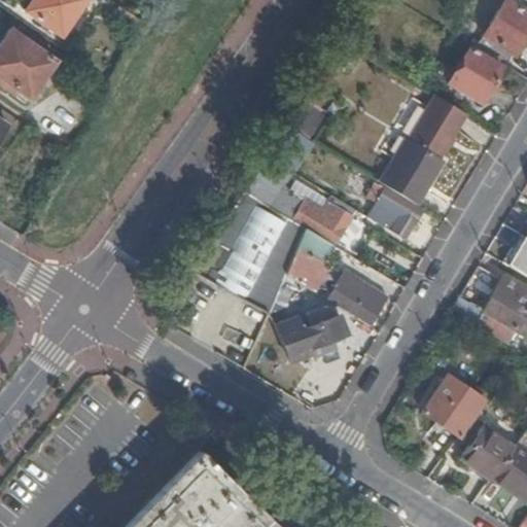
[(85,0),(33,0),(26,11),(62,36),(85,0)]
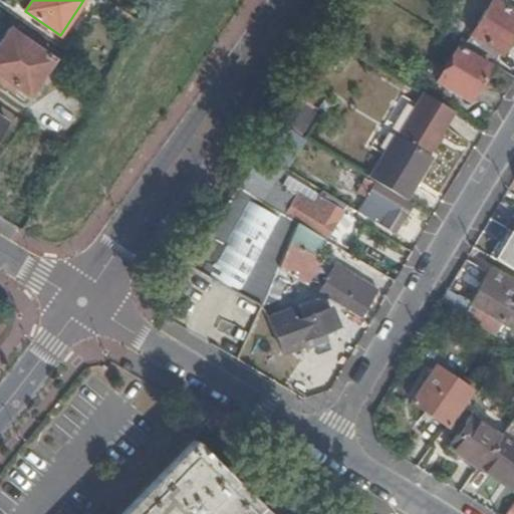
[(469,0),(467,7),(481,11),(485,0),(469,0)]
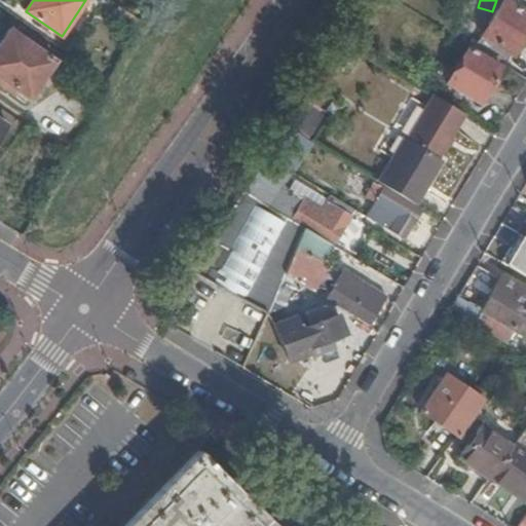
[(476,49),(504,67),(512,54),(516,57),(525,39),(525,12),(504,1),(476,49)]
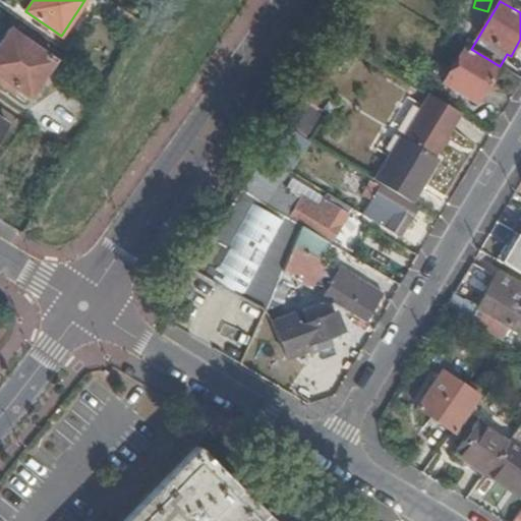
[(56,59),(10,27),(0,43),(0,77),(29,98),(56,59)]
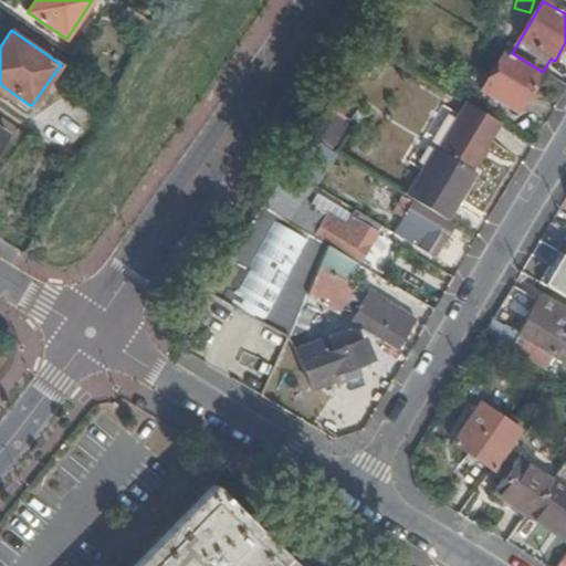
[(540,74),(504,53),(482,90),(517,111),(540,74)]
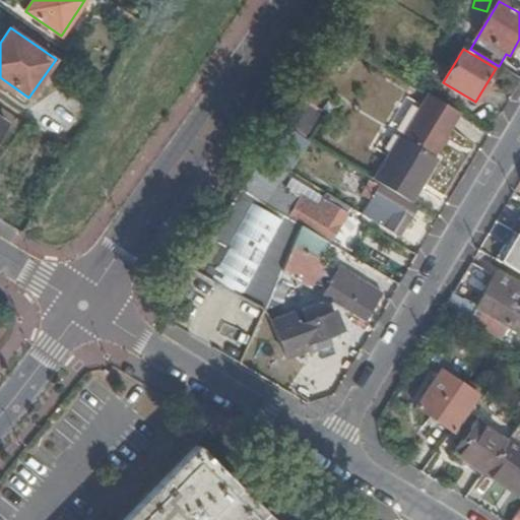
[(459,113),(430,95),(404,138),(434,156),(459,113)]
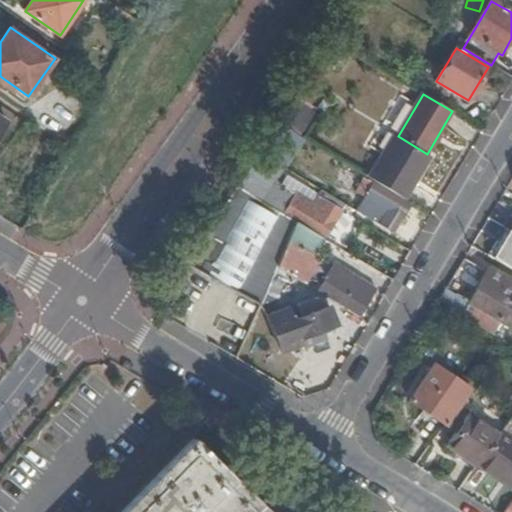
[(309,108),(296,100),(292,107),(280,124),(294,133),(309,108)]
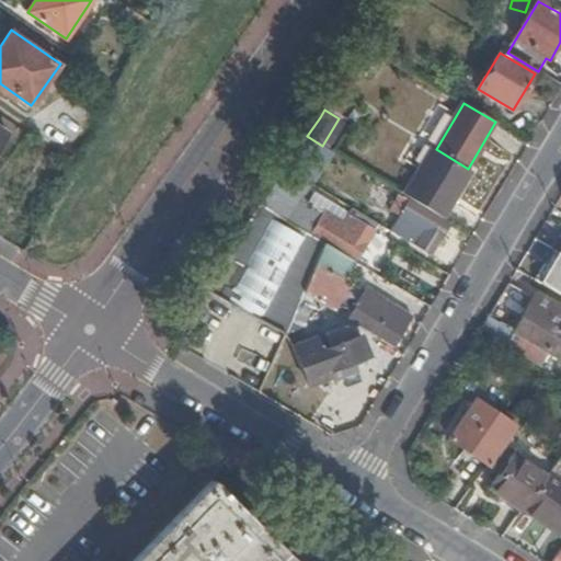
[(350,126),(339,118),(322,146),(331,151),(333,152),(350,126)]
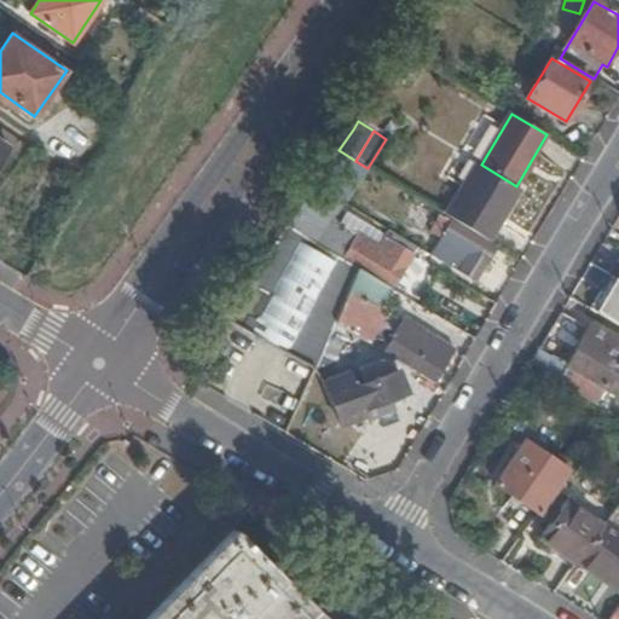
[(339,150),(288,225),(328,249),(329,248),(393,287),(415,250),(387,233),(379,247),(346,227),(340,224),(334,213),(341,200),(345,202),(363,173),(365,167),(356,161),(339,150)]
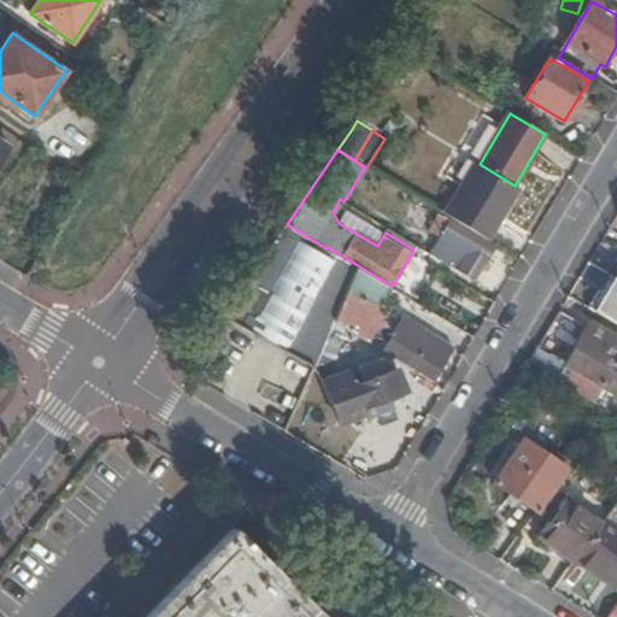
[(480,164),(476,163),(445,215),(489,241),(519,189),(515,186),(480,164)]
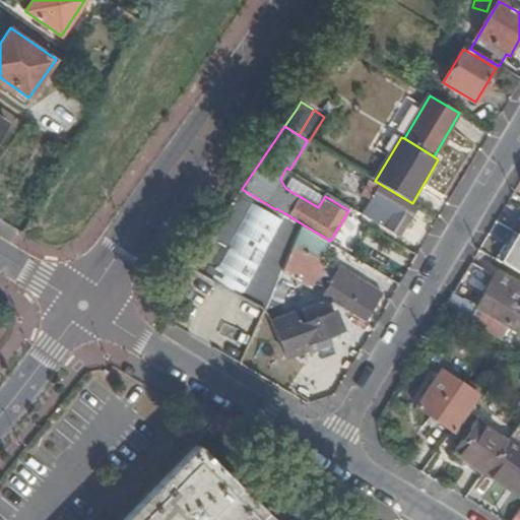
[(285,188),(290,191),(285,183),(293,172),(289,170),(286,168),(280,179),(285,188)]
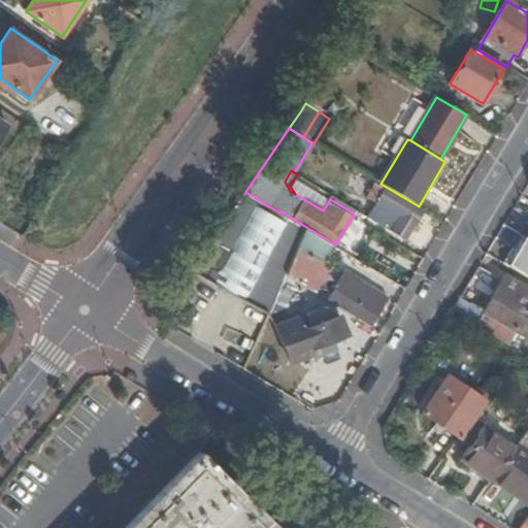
[(424,211),(377,184),(368,198),(378,204),(371,218),(407,238),(424,211)]
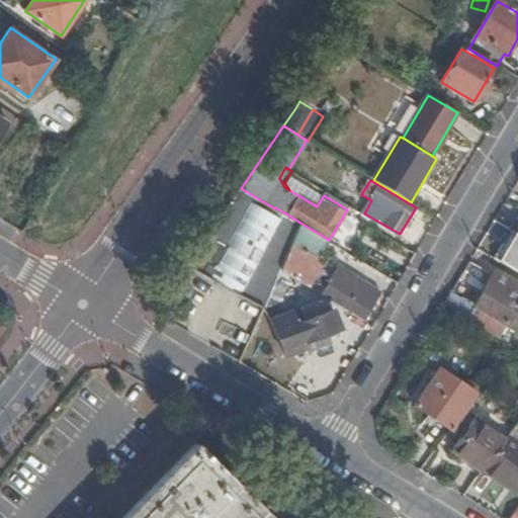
[(221,220),(196,268),(264,309),(272,290),(276,281),(277,280),(281,270),(299,225),(268,209),(268,207),(241,188),(221,220)]
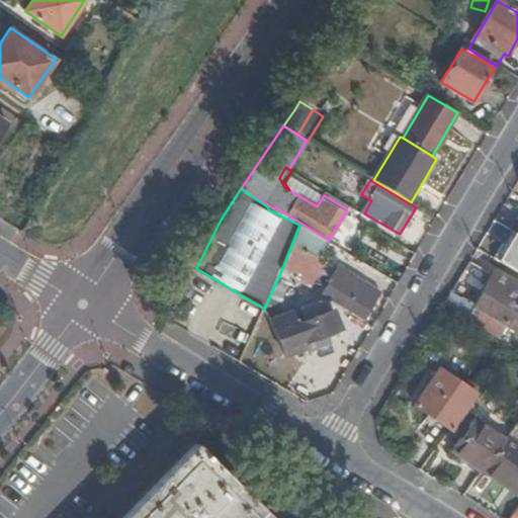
[(324,195),(347,209),(349,205),(326,191),(324,195)]
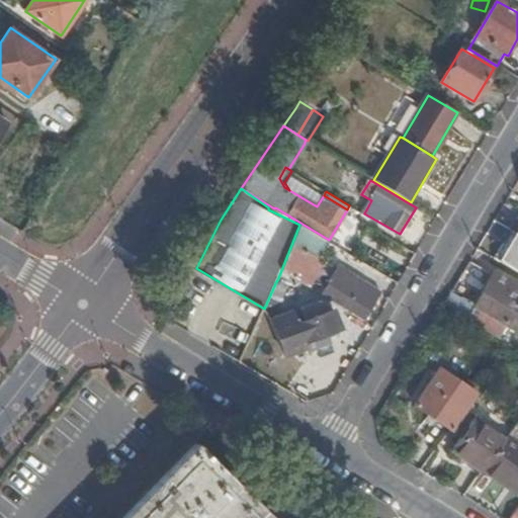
[(317,258),(327,241),(300,225),(299,225),(281,270),(308,287),(323,262),(317,258)]
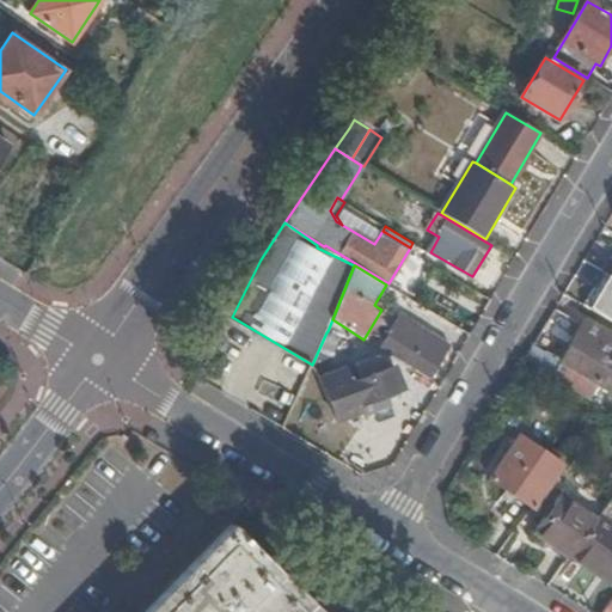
[(611,276),(609,275),(588,307),(611,322),(611,276)]
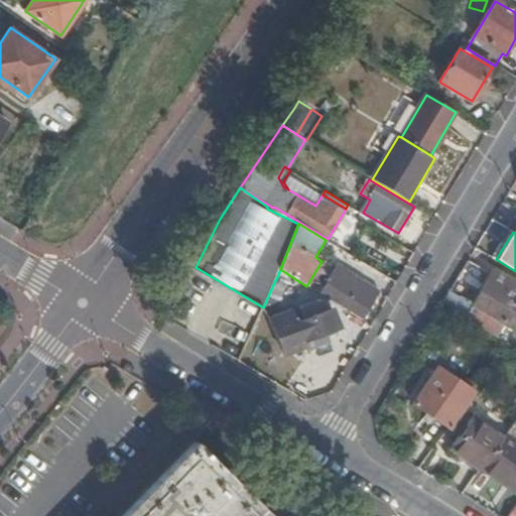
[(320,294),(364,320),(381,291),(338,265),(320,294)]
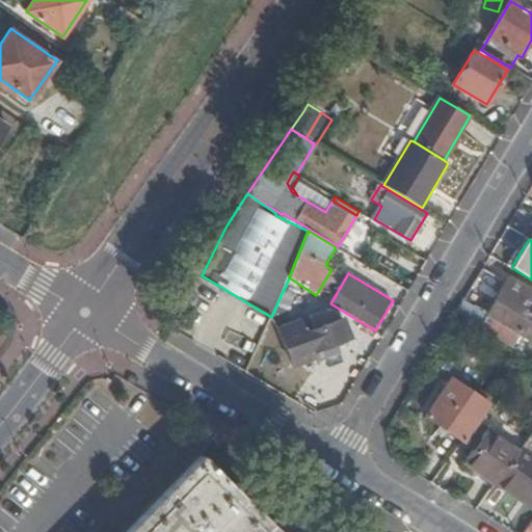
[(485,312),(463,298),(455,312),(509,345),(516,331),(529,339),(531,333),(531,318),(527,315),(531,304),(531,291),(506,276),(485,312)]
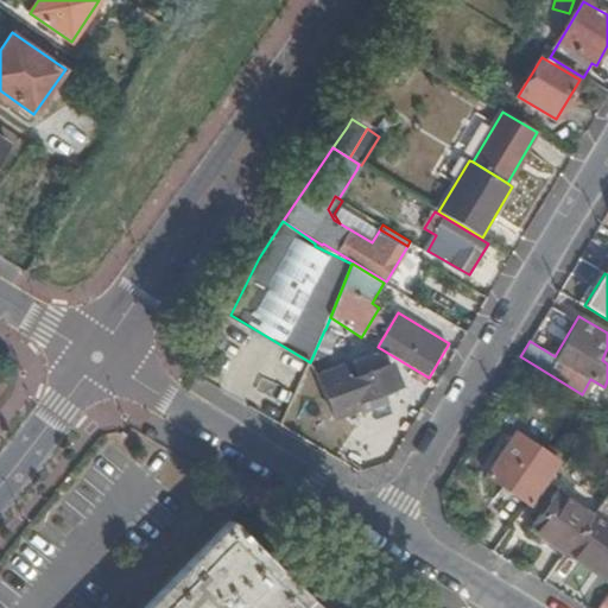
[(320,341),(325,344),(331,331),(325,329),(324,330),(320,341)]
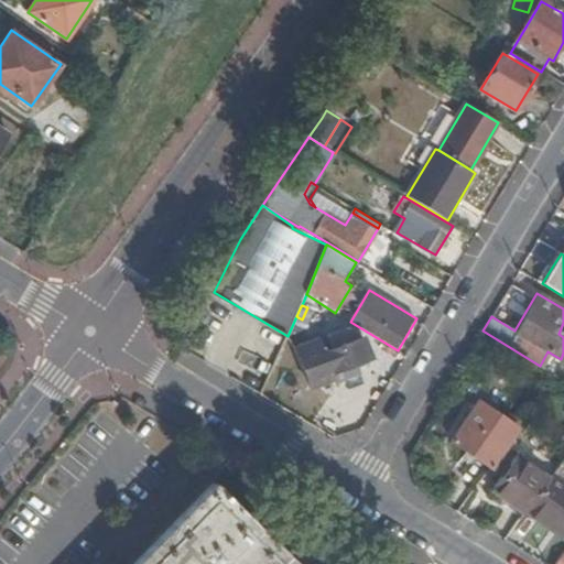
[(288,336),(286,340),(296,344),(306,322),(302,320),(296,316),(288,336)]
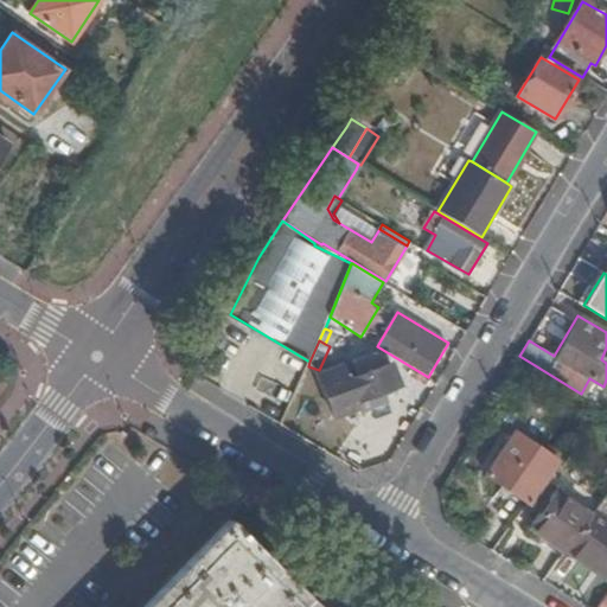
[(345,363),(324,371),(340,414),(360,407),(358,400),(398,383),(390,363),(385,365),(383,360),(370,365),(369,359),(346,368),(345,363)]
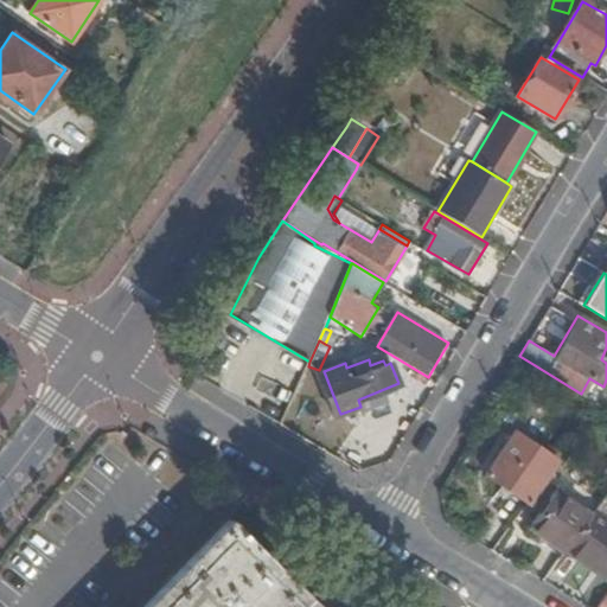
[(483,473),(525,503),(555,459),(512,430),(483,473)]
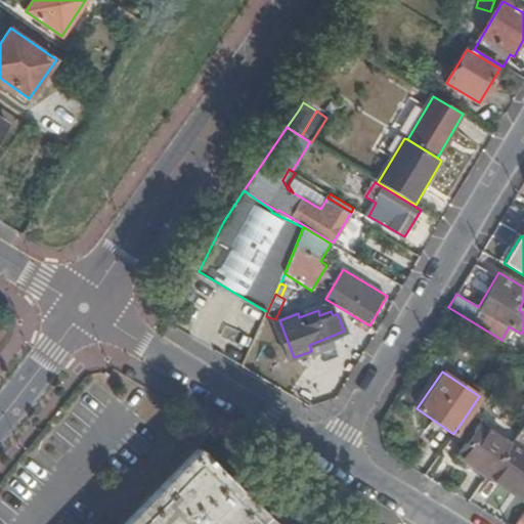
[(485,476),(487,474),(508,444),(477,423),(455,453),(485,476)]
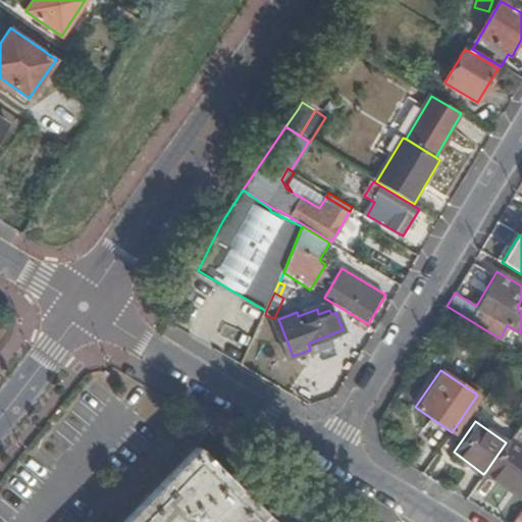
[(485,472),(521,499),(521,449),(509,439),(506,442),(485,472)]
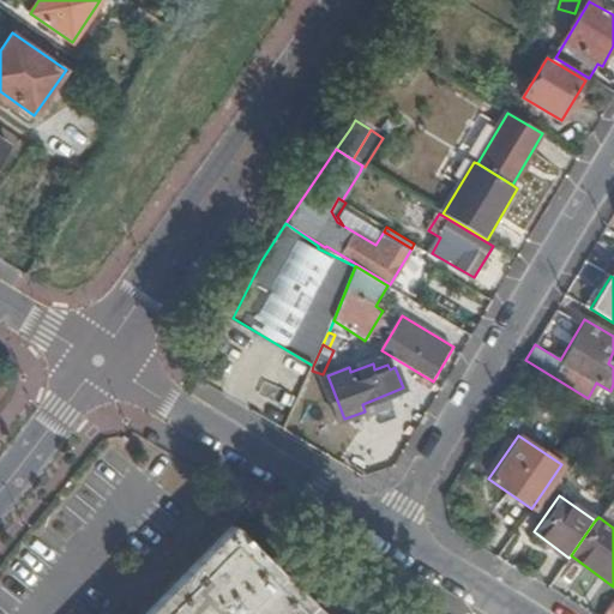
[(318,613),(229,525),(143,613),(318,613)]
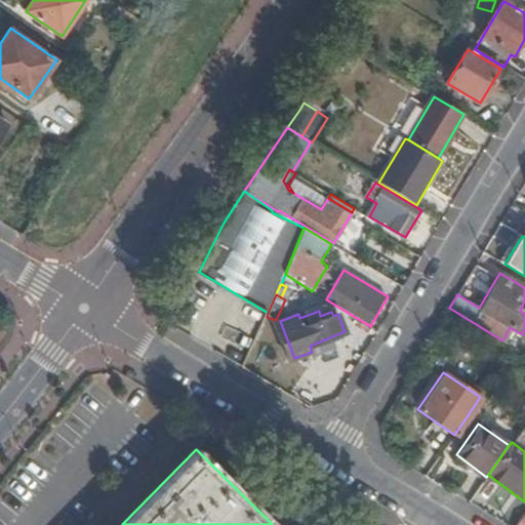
[(515,524),(524,524),(524,512),(515,524)]
